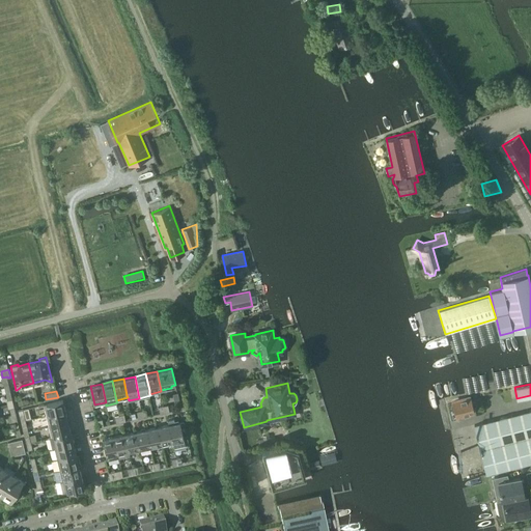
[(481,396),(474,398),(476,406),(483,404),(481,396)]
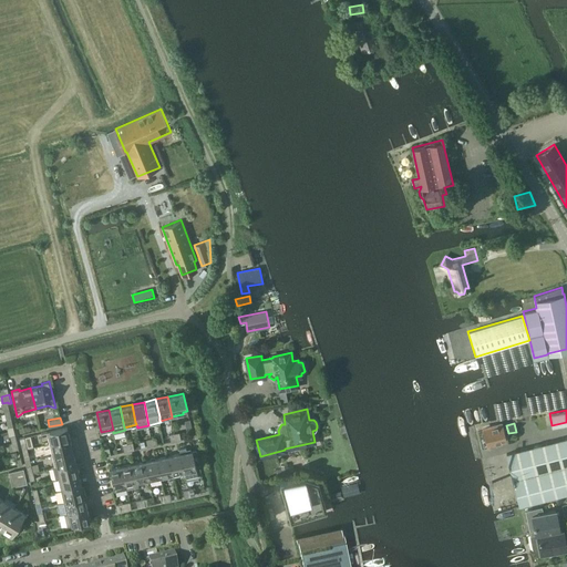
[(490,444),(506,440),(503,425),(483,430),(486,442),(490,442),(490,444)]
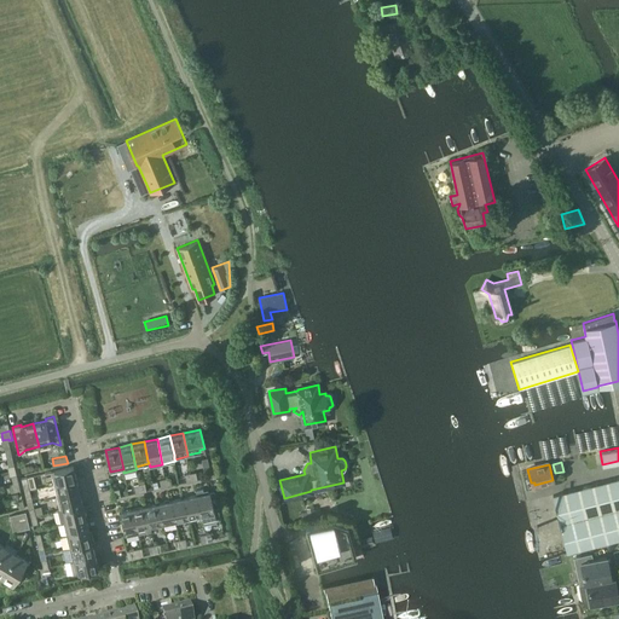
[(76,479),(73,466),(51,470),(45,473),(46,478),(52,475),(55,484),(76,479)]
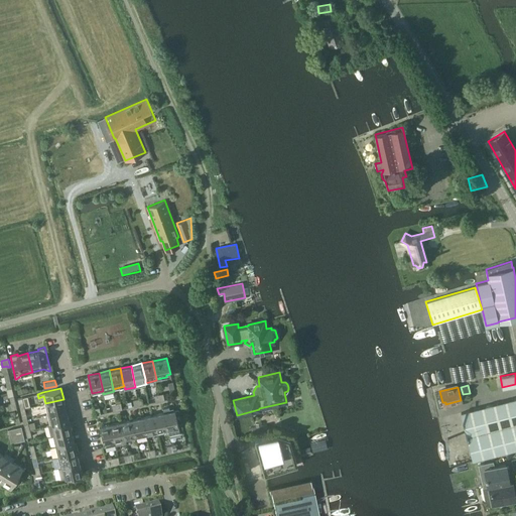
[(515,448),(515,398),(461,412),(473,461),(515,448)]
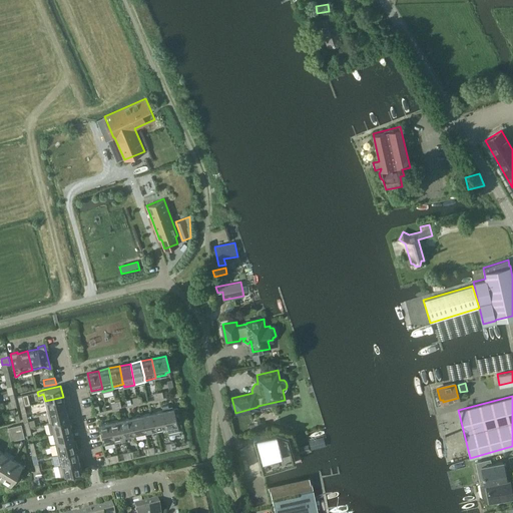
[(45,401),(47,412),(65,407),(63,397),(45,401)]
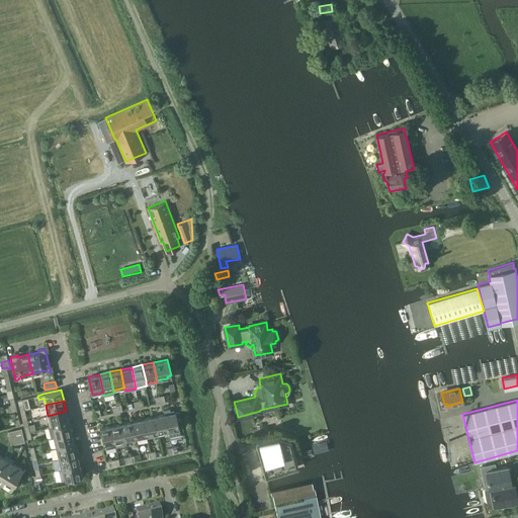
[(170,409),(164,410),(165,414),(169,432),(170,436),(181,434),(180,430),(179,424),(182,423),(180,411),(171,413),(170,409)]
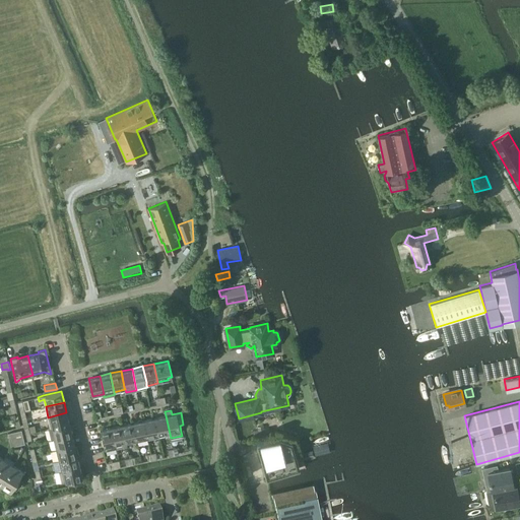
[(66,412),(48,417),(51,428),(69,424),(66,412)]
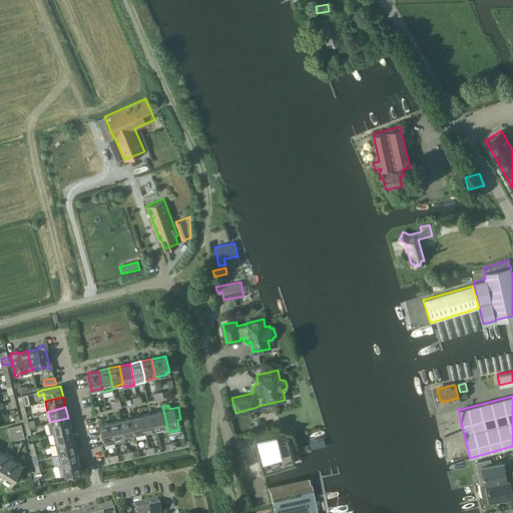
[(163,410),(153,412),(157,430),(167,428),(163,410)]
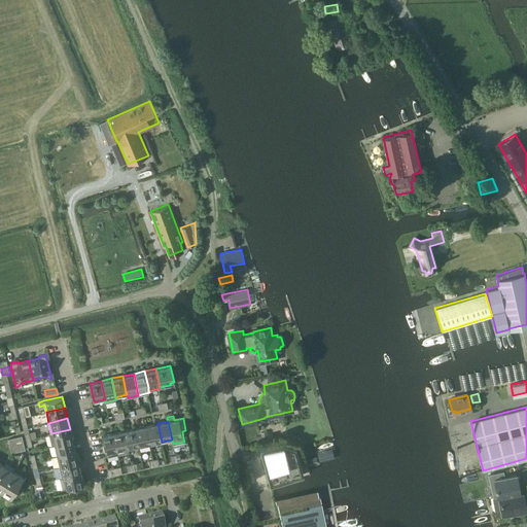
[(157,423),(146,425),(150,445),(162,442),(157,423)]
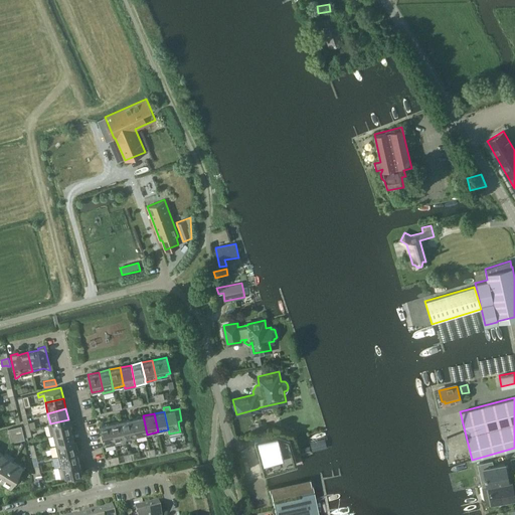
[(143,415),(132,418),(136,437),(147,435),(143,415)]
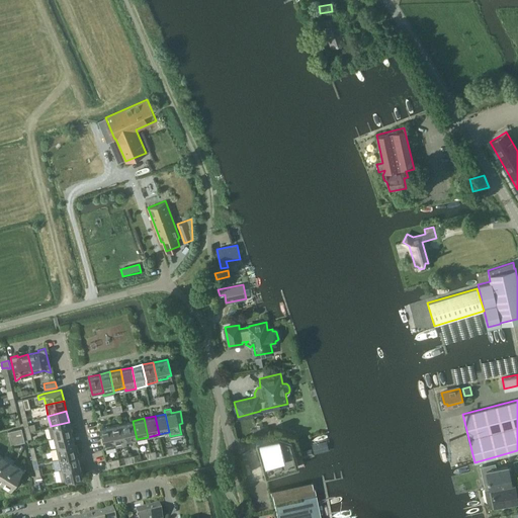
[(126,441),(137,439),(133,421),(122,423),(126,441)]
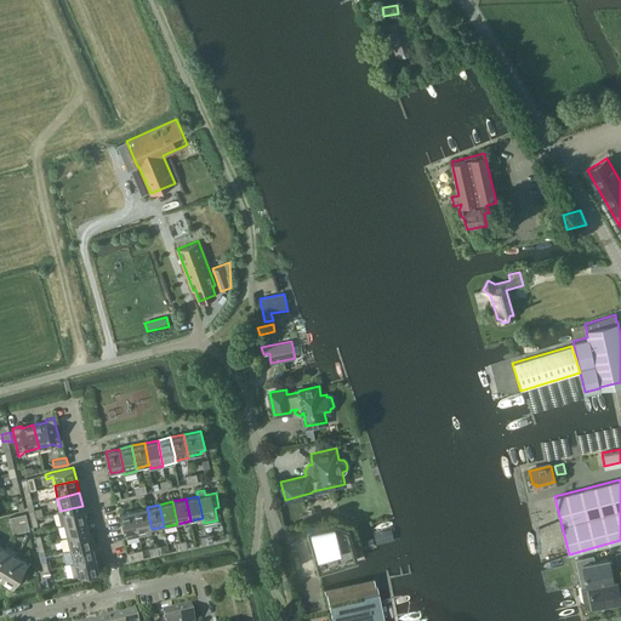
[(61,511),(58,511),(58,512),(61,524),(61,525),(63,524),(85,518),(83,506),(61,511)]
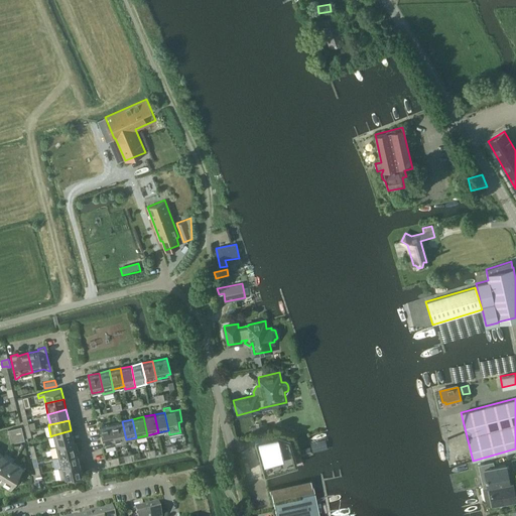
[(122,421),(111,423),(115,444),(127,441),(126,439),(122,421)]
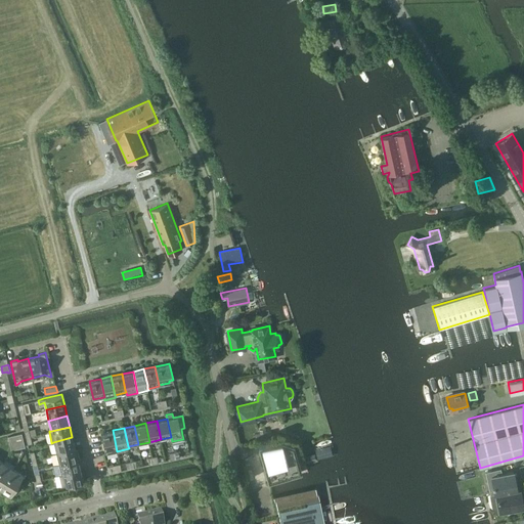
[(260,432),(256,433),(257,439),(271,437),(271,431),(266,431),(266,428),(260,429),(260,432)]
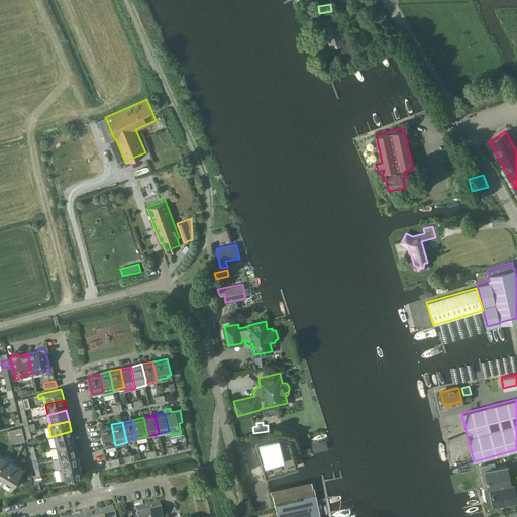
[(105,447),(115,445),(111,424),(100,427),(105,447)]
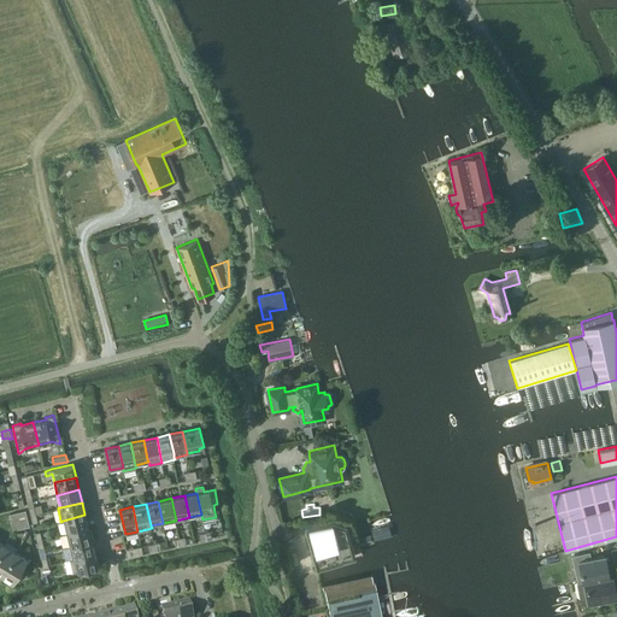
[(13,530),(29,527),(25,510),(10,513),(13,530)]
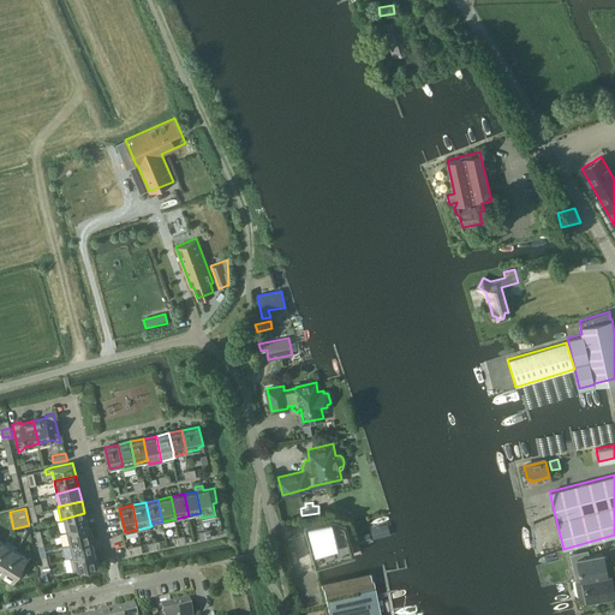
[(84,513),(63,519),(66,531),(88,526),(84,513)]
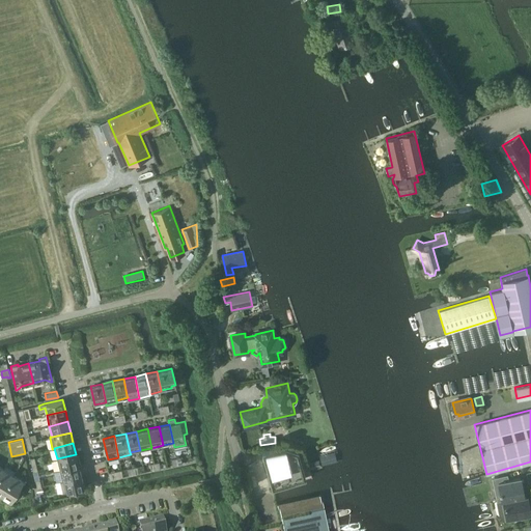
[(284,446),(262,452),(272,488),(306,478),(298,451),(284,446)]
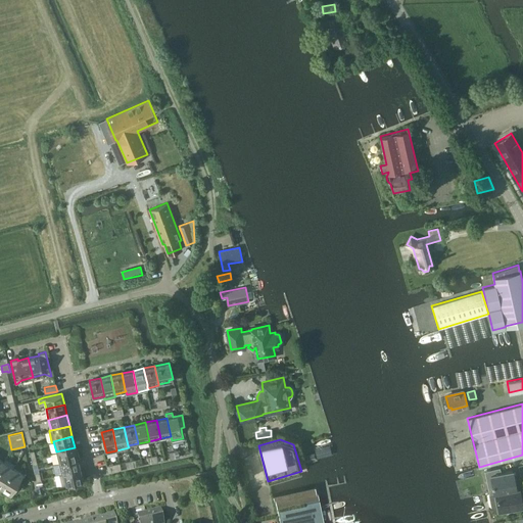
[(75,447),(56,452),(59,463),(78,458),(80,458),(78,453),(76,453),(75,447)]
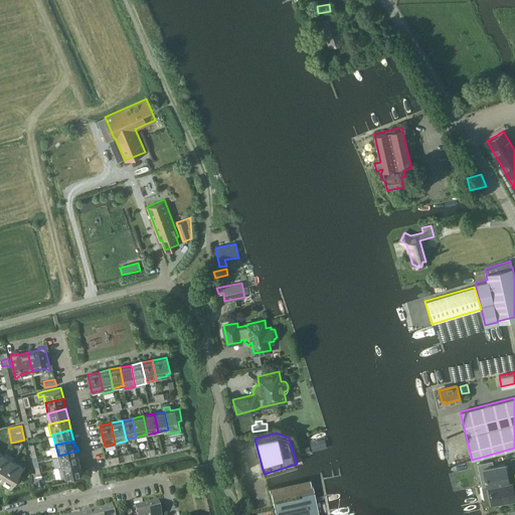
[(76,451),(58,456),(60,466),(78,462),(76,451)]
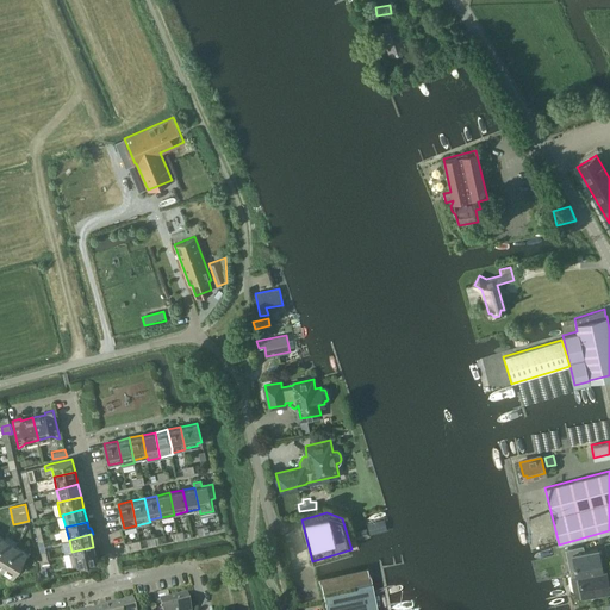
[(0,567),(12,576),(26,553),(0,536),(0,567)]
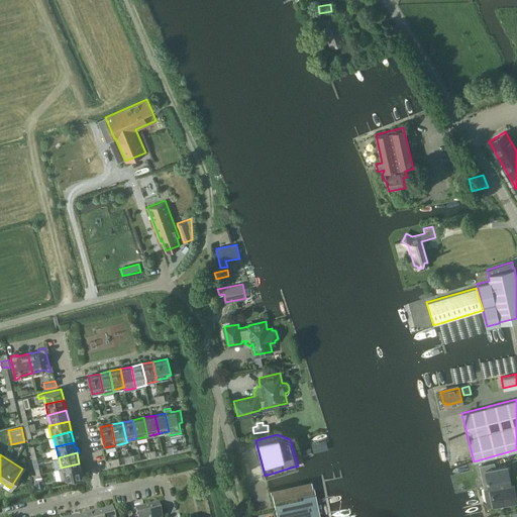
[(112,458),(107,459),(109,467),(114,466),(120,463),(118,457),(112,458)]
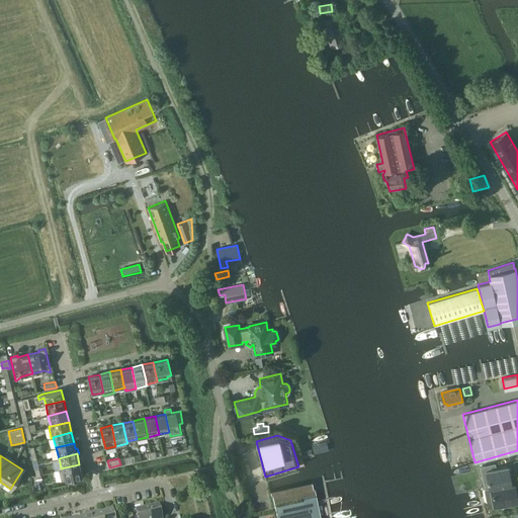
[(488,479),(489,488),(511,484),(508,465),(496,467),(495,463),(481,466),(483,480),(488,479)]
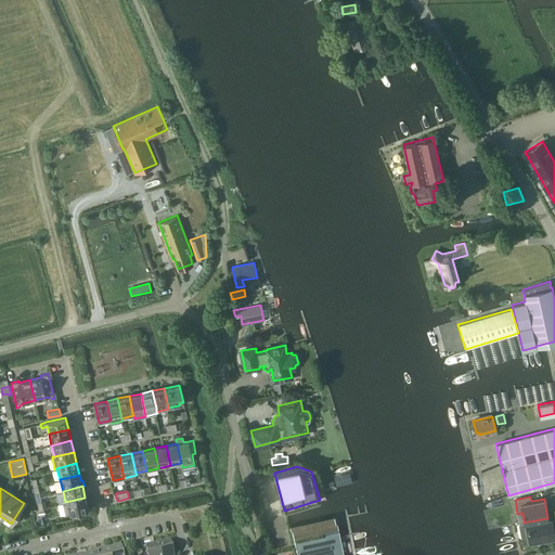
[(65,502),(63,502),(63,503),(66,515),(88,510),(85,498),(65,502)]
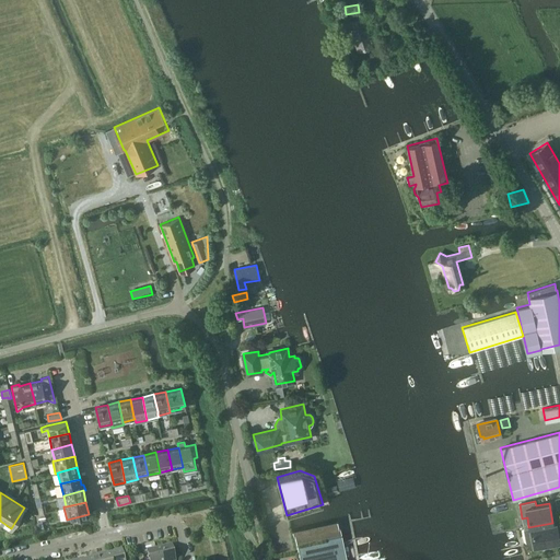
[(338,521),(292,531),(298,552),(342,543),(338,521)]
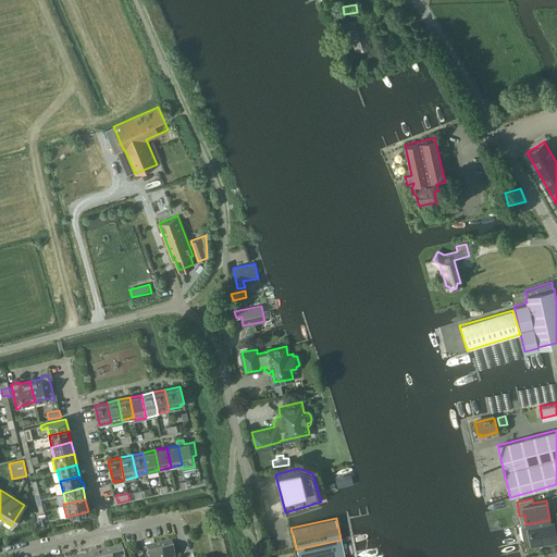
[(525,524),(522,524),(523,529),(528,531),(530,543),(556,539),(553,519),(549,520),(525,524)]
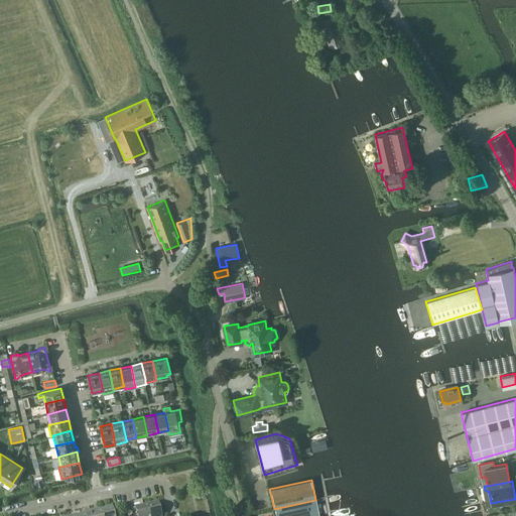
[(318,515),(315,500),(274,509),(274,511),(275,515),(318,515)]
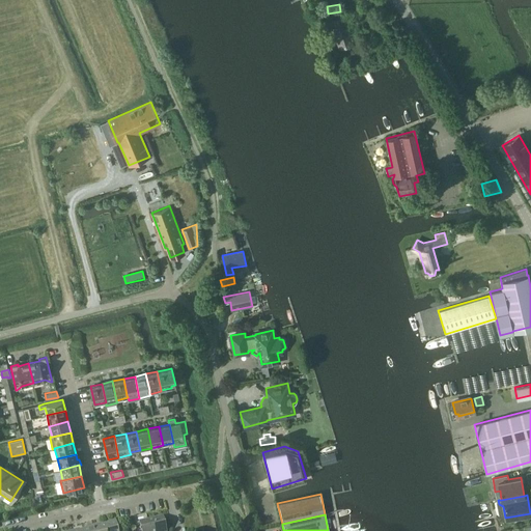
[(136,525),(139,524),(140,530),(166,530),(163,518),(148,522),(146,515),(135,518),(136,524),(136,525)]
